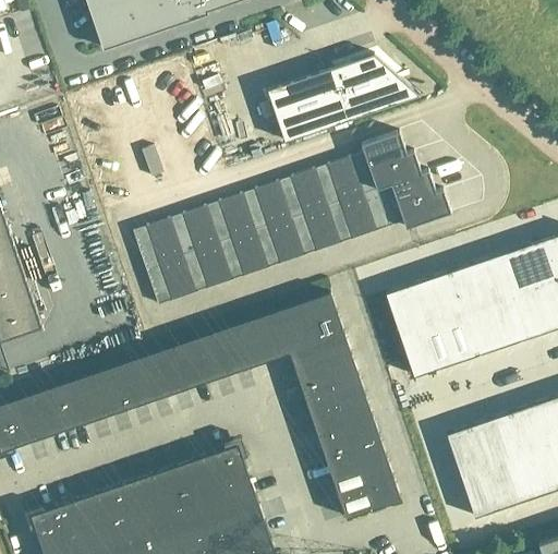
[(85,0),(104,50),(208,15),(207,12),(242,0),(85,0)]
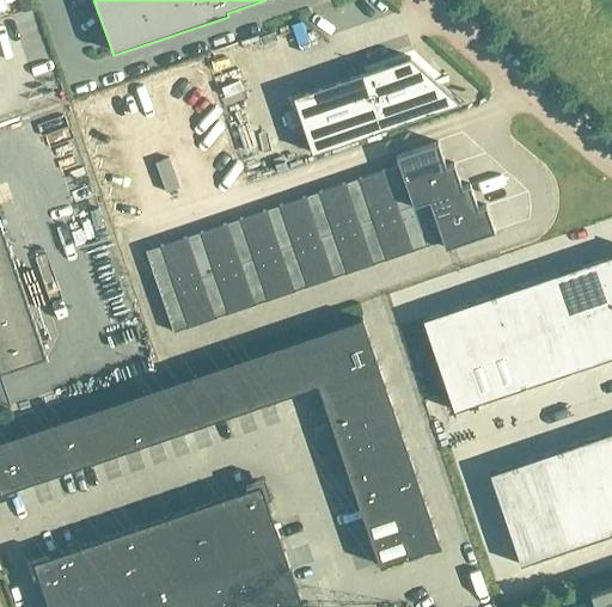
[(460,106),(441,89),(410,61),(293,100),(312,157),(460,106)]
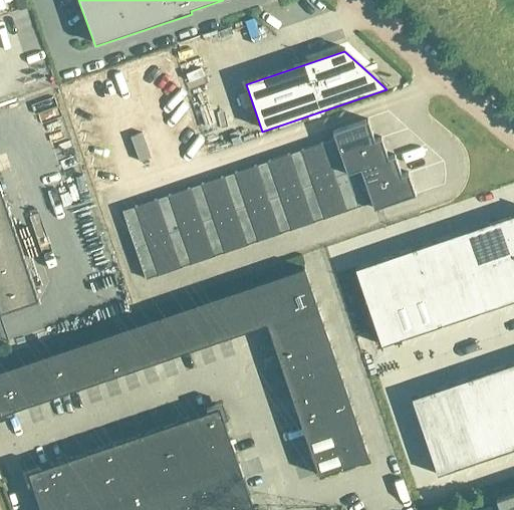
[(375,144),(374,143),(368,122),(333,135),(335,142),(340,156),(375,144)]
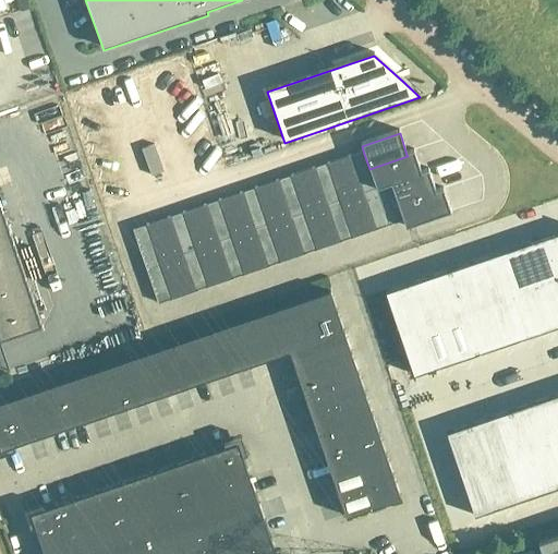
[(155,147),(142,152),(152,179),(164,175),(155,147)]
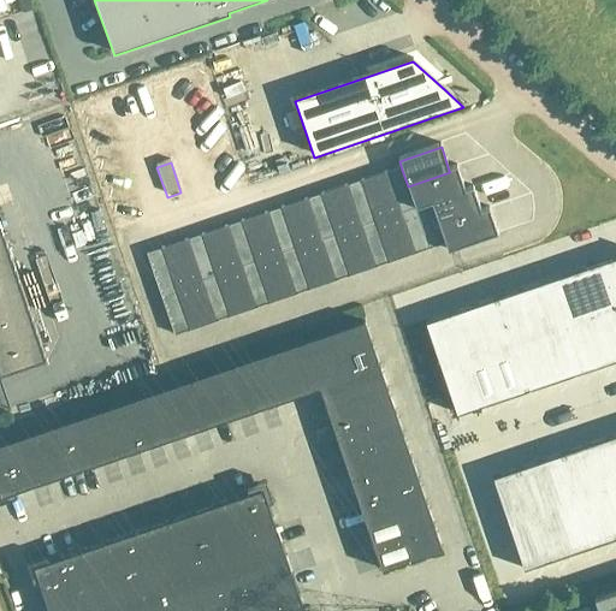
[(466,193),(457,168),(449,171),(450,172),(408,187),(415,211),(432,205),(466,194),(466,193)]
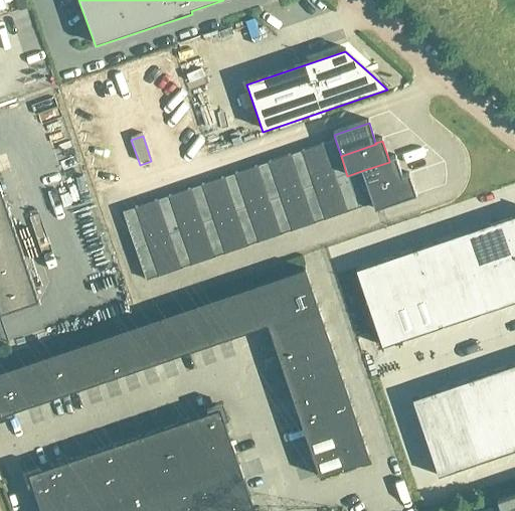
[(347,176),(341,156),(336,142),(323,146),(334,180),(347,176)]
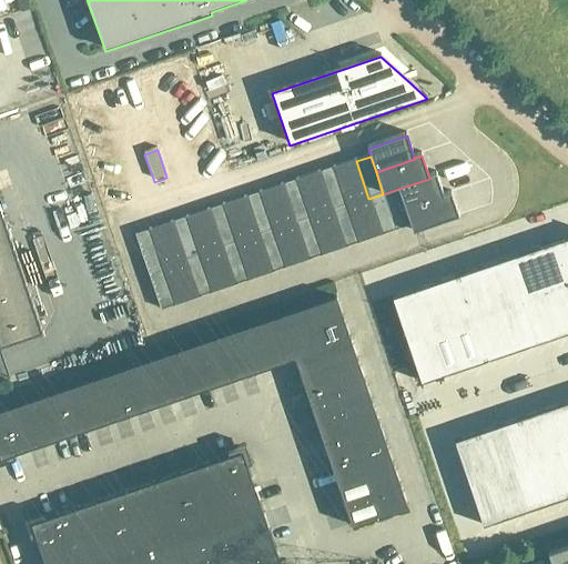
[(368,199),(356,161),(334,169),(346,207),(354,204),(368,199)]
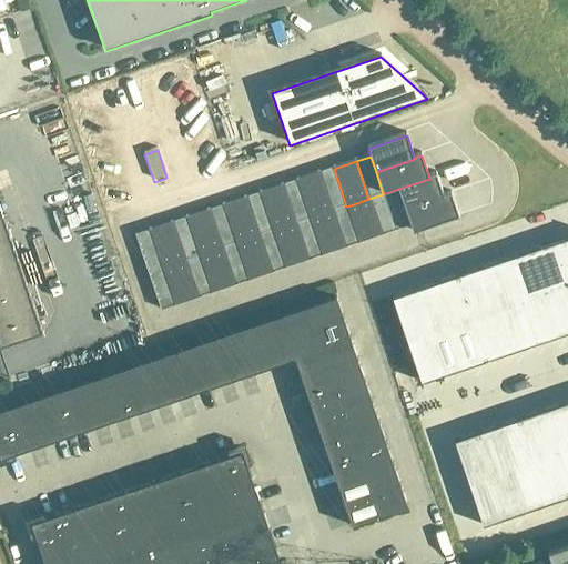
[(346,207),(334,169),(318,173),(332,212),(340,209),(346,207)]
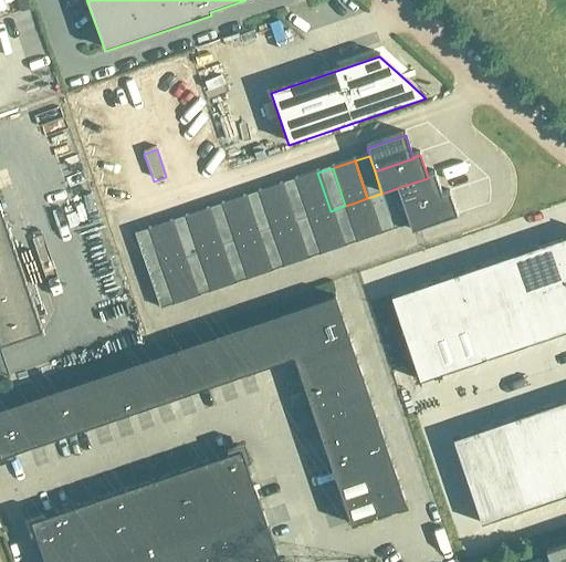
[(331,211),(317,173),(296,180),(308,218),(323,214),(331,211)]
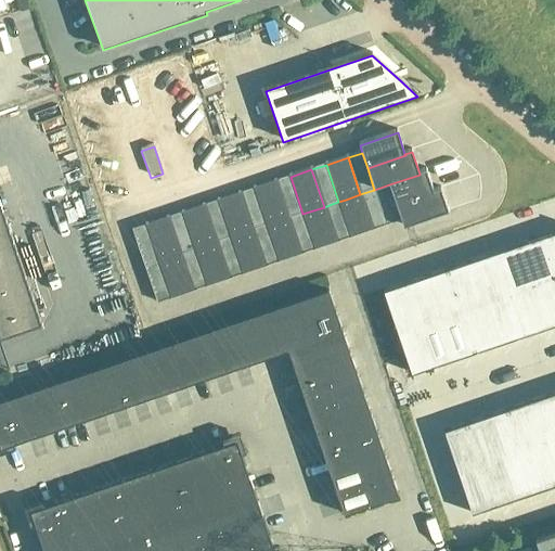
[(434,193),(426,171),(420,174),(420,175),(389,184),(396,206),(434,193)]
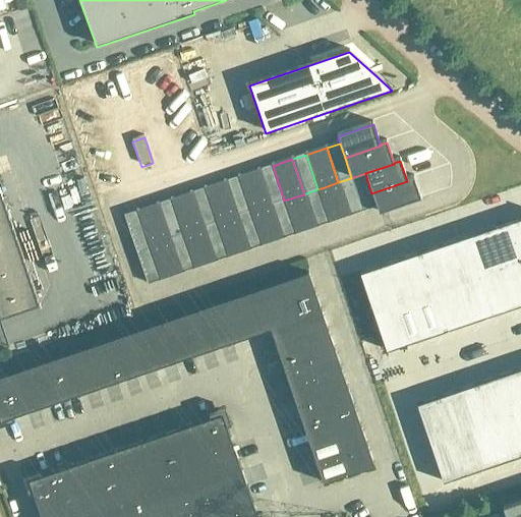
[(284,200),(273,166),(258,171),(271,206),(284,200)]
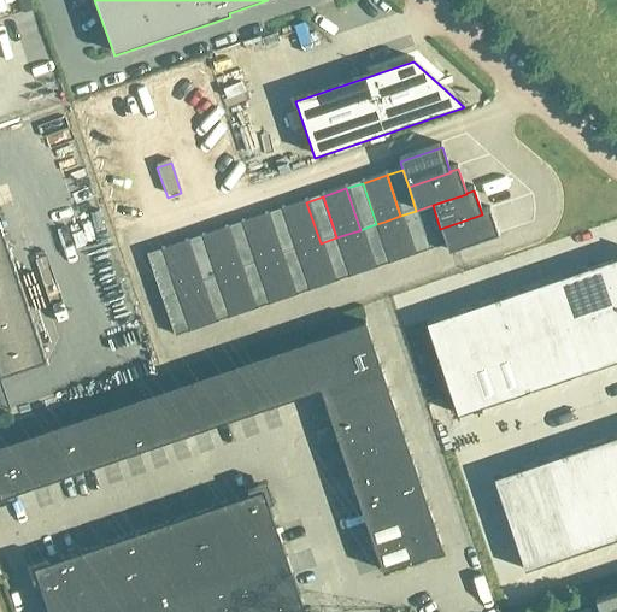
[(321,243),(306,202),(282,211),(297,252),(305,248),(321,243)]
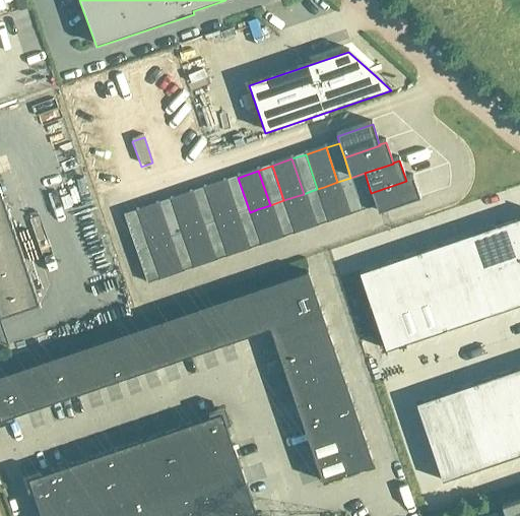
[(376,207),(371,193),(365,173),(350,178),(363,212),(376,207)]
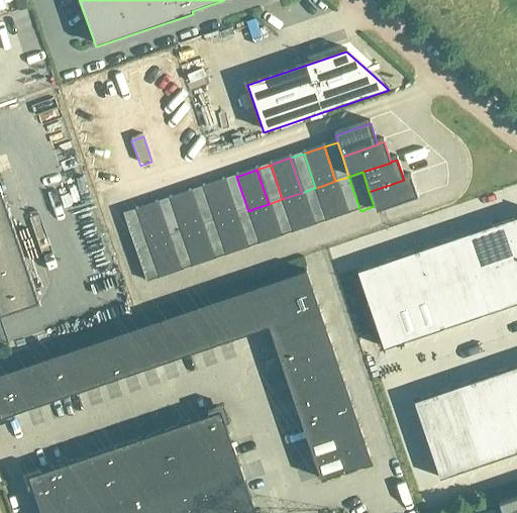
[(248,211),(236,177),(223,181),(235,215),(241,213),(248,211)]
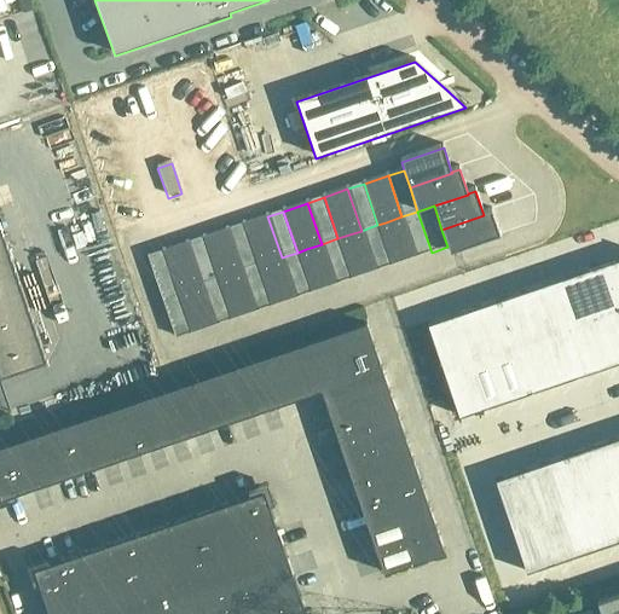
[(432,253),(417,212),(401,216),(416,258),(432,253)]
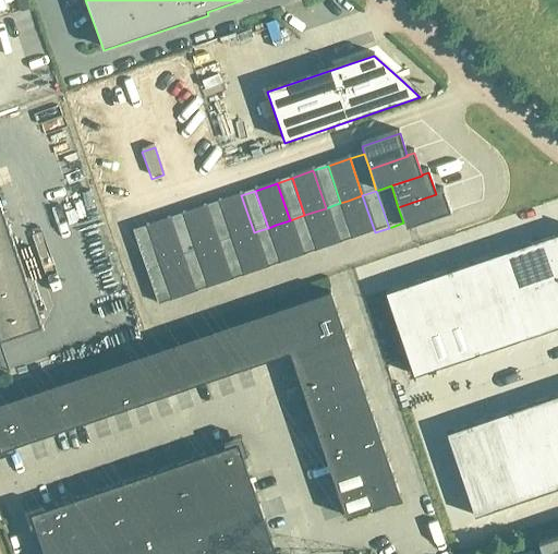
[(405,230),(451,215),(444,191),(436,194),(398,207),(403,223),(405,230)]
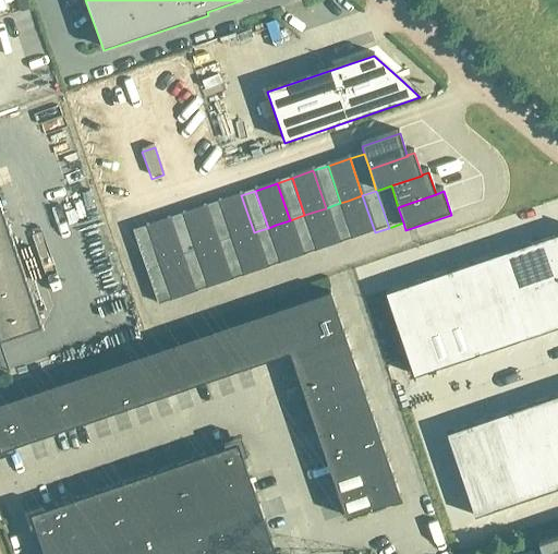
[(254,232),(241,195),(219,203),(232,240),(246,235),(254,232)]
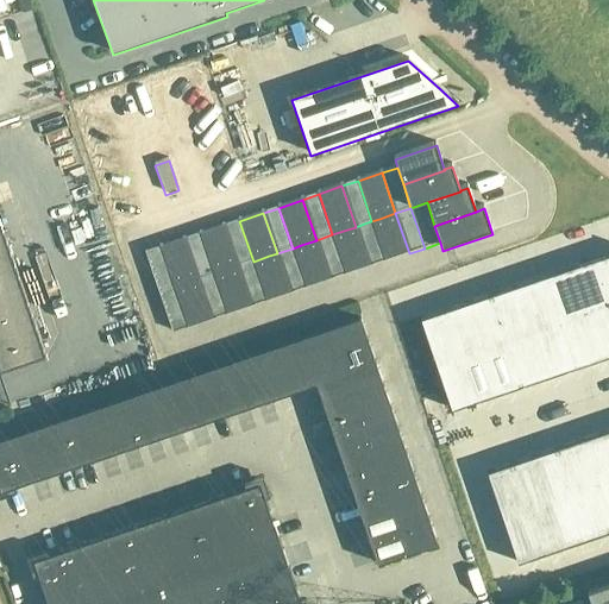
[(409,253),(395,213),(380,219),(393,259),(409,253)]
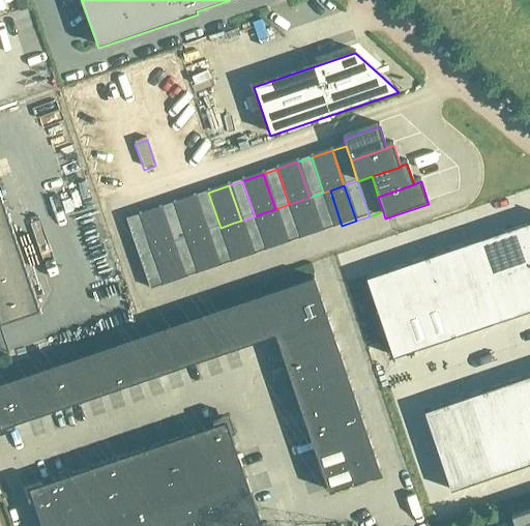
[(342,226),(330,191),(323,193),(317,195),(328,230),(342,226)]
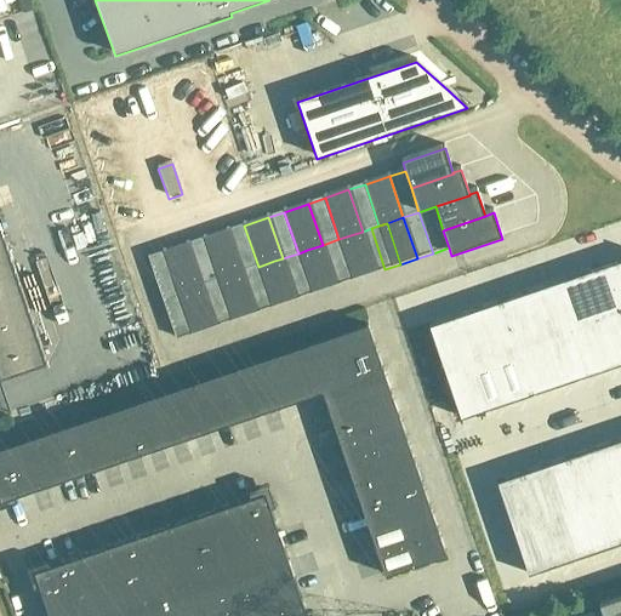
[(258,267),(244,226),(228,231),(243,272),(258,267)]
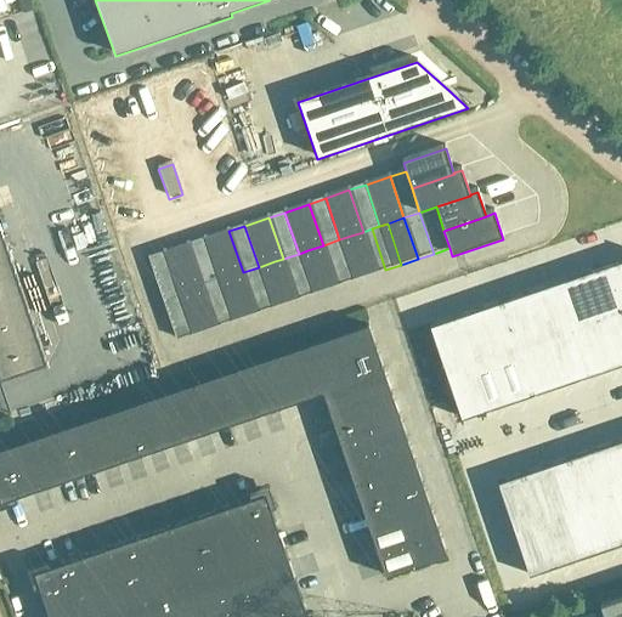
[(47,367),(4,241),(0,228),(0,380),(0,383),(47,367)]
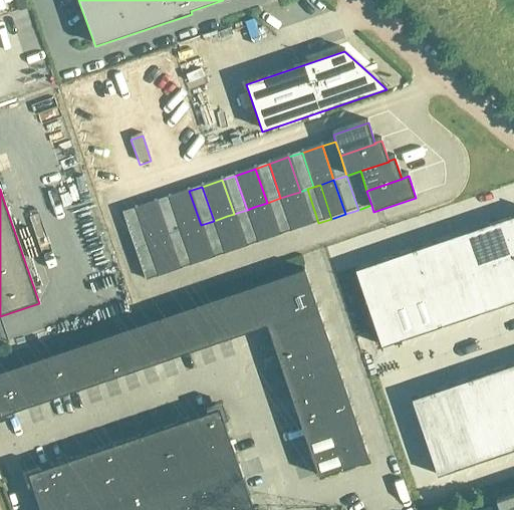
[(318,223),(307,189),(300,192),(293,194),(305,228),(318,223)]
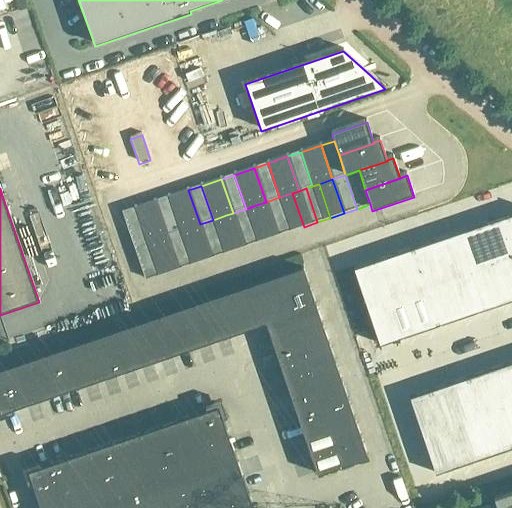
[(200,224),(188,190),(168,197),(180,231),(186,229),(200,224)]
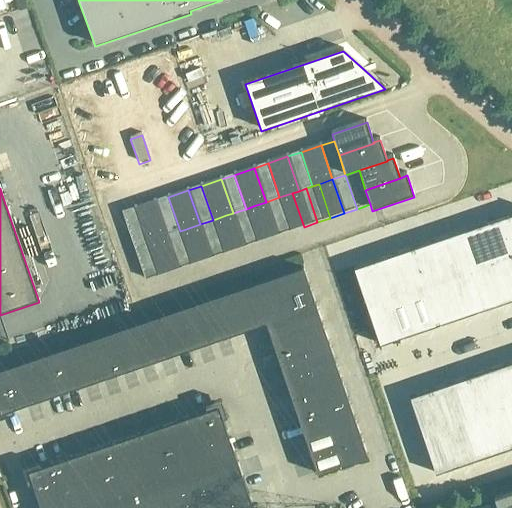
[(304,227),(292,193),(279,197),(291,231),(304,227)]
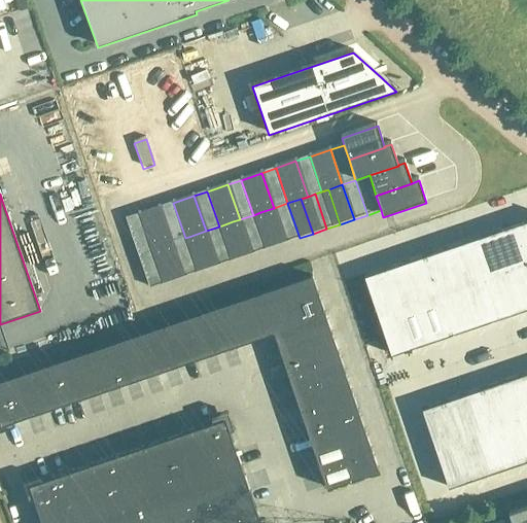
[(185,238),(173,203),(160,208),(172,243),(178,240),(185,238)]
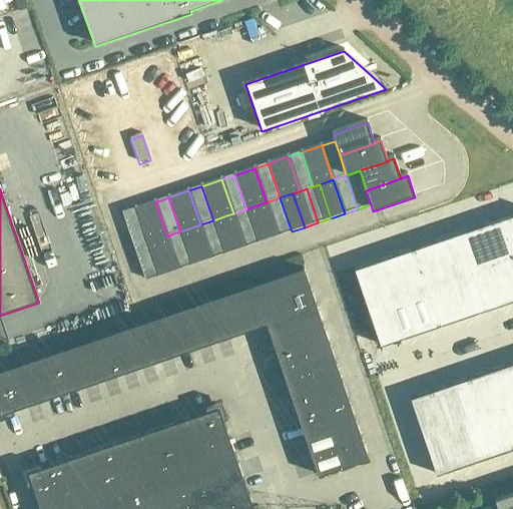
[(292,231),(280,197),(267,202),(279,236),(292,231)]
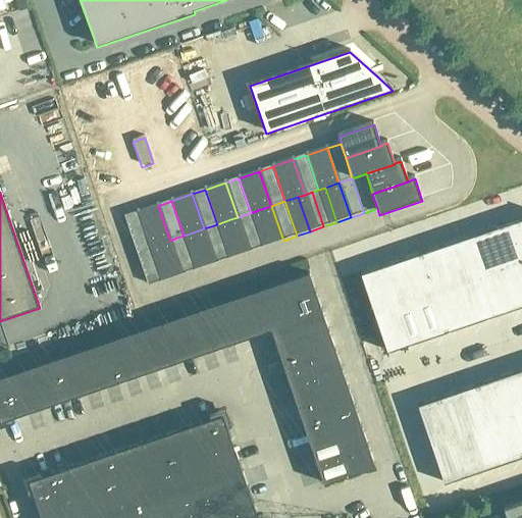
[(170,241),(158,206),(138,212),(150,247),(163,243),(170,241)]
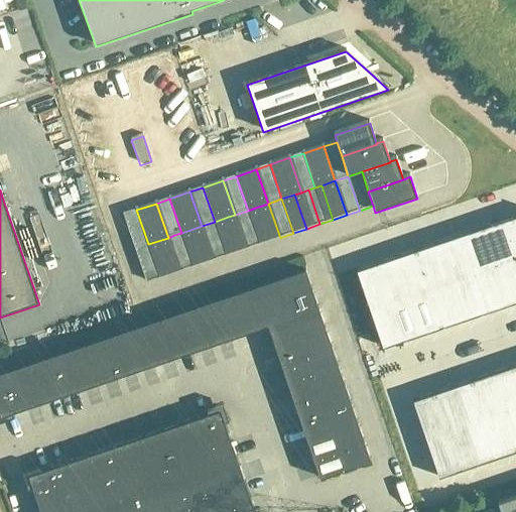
[(280,238),(268,204),(255,208),(266,242),(280,238)]
